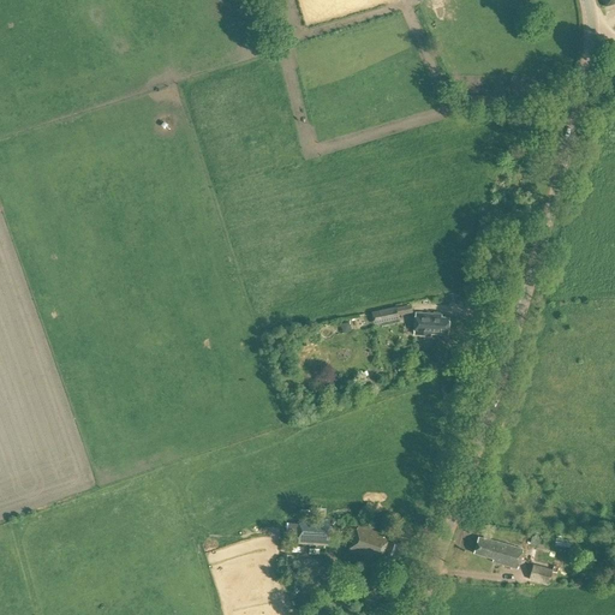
[(485,105),(484,95),(471,95),(471,106),(485,105)]
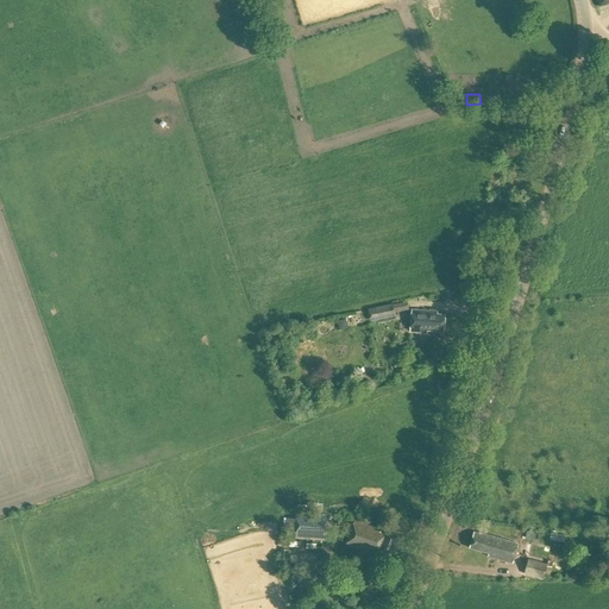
[(391,303),(375,308),(378,324),(395,320),(391,303)]
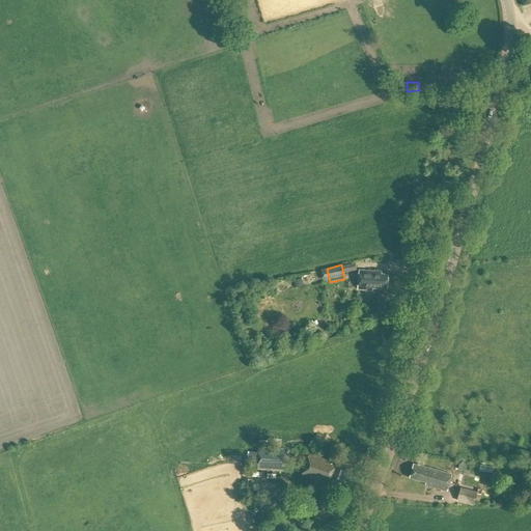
[(387,289),(389,276),(381,275),(382,272),(360,271),(358,289),(372,290),(372,288),(387,289)]
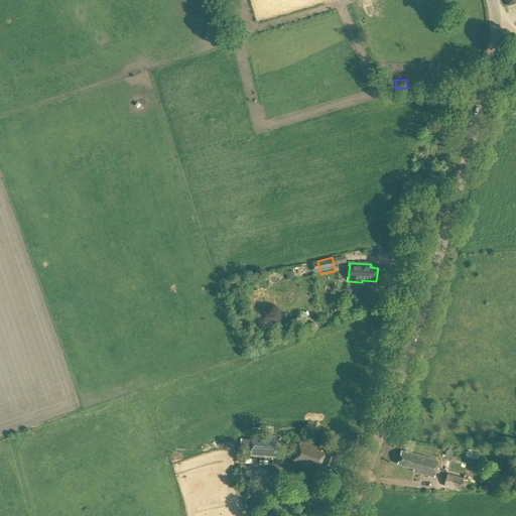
[(251,439),(240,438),(240,450),(250,452),(250,457),(277,458),(277,435),(251,434),(251,439)]
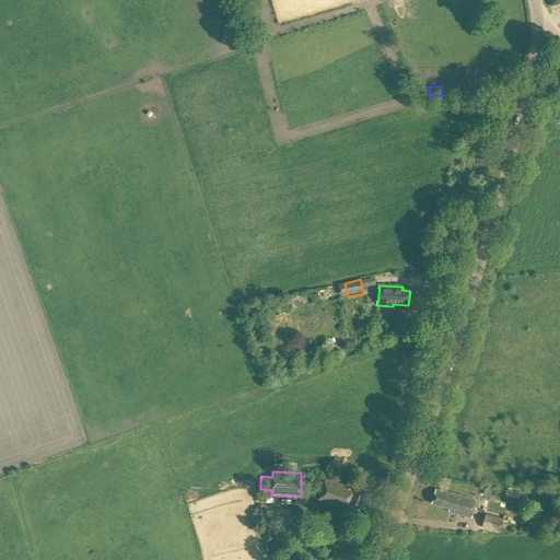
[(362,515),(364,511),(362,510),(363,506),(361,506),(364,496),(349,490),(350,488),(327,480),(319,503),(349,512),(348,514),(359,518),(360,515),(362,515)]
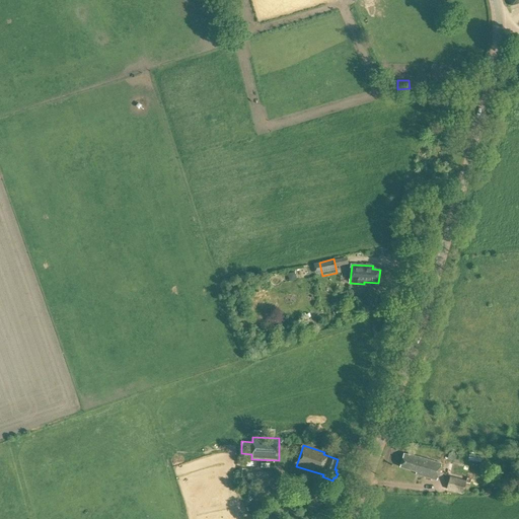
[(437,480),(442,464),(406,454),(401,468),(416,472),(416,474),(437,480)]
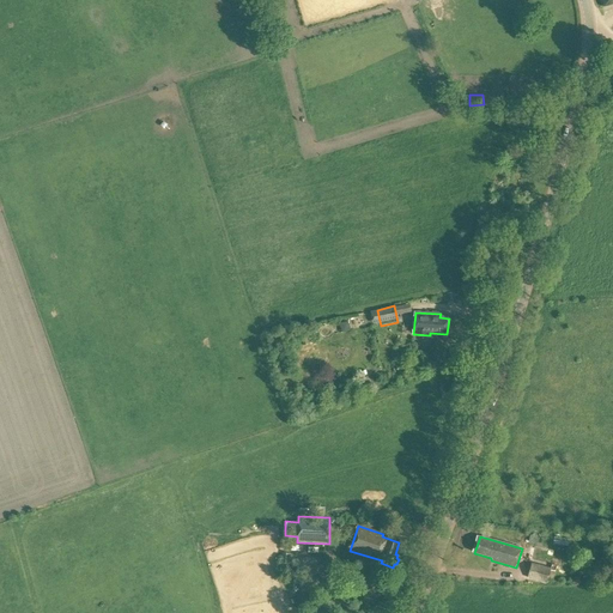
[(283,553),(281,563),(292,564),(292,554),(283,553)]
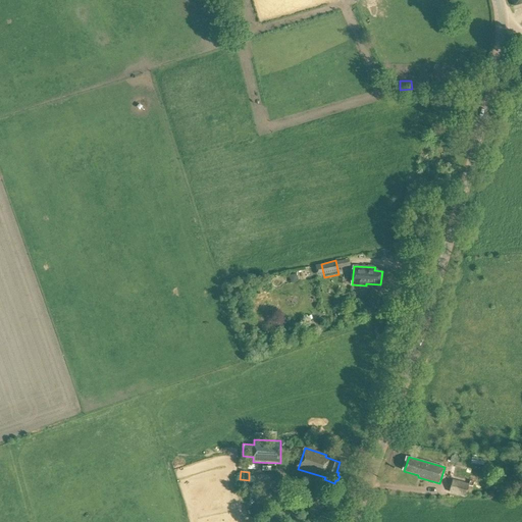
[(278,487),(279,476),(253,474),(253,486),(278,487)]
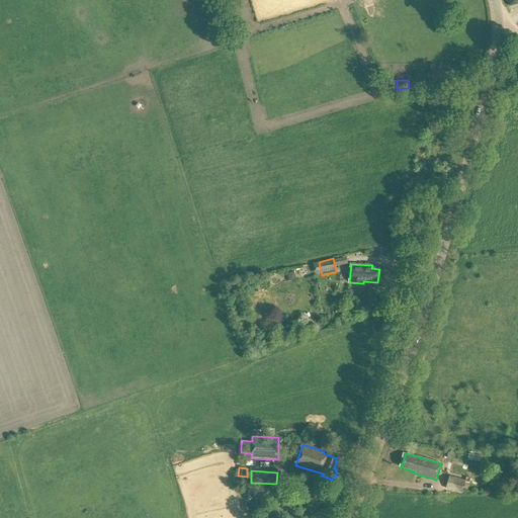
[(464,480),(448,476),(445,489),(461,493),(463,488),(467,489),(470,479),(465,477),(464,480)]
